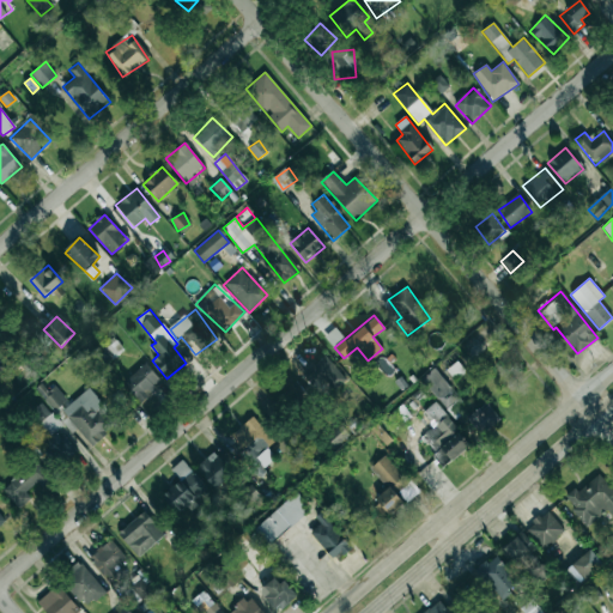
[(333,346),(344,338),(334,328),(325,337),(333,346)]
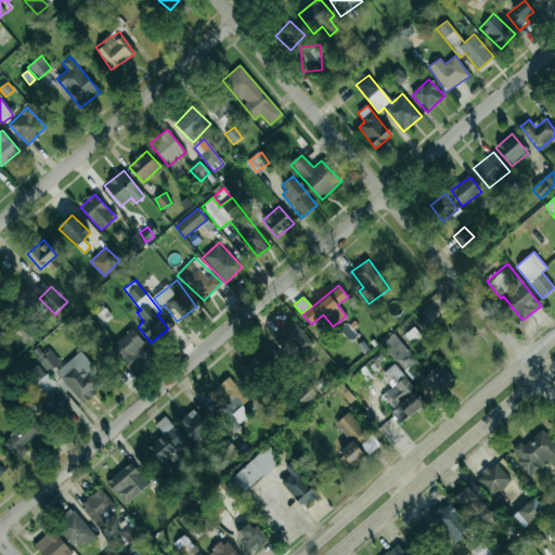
[(286,356),(297,347),(302,353),(314,344),(294,321),(273,340),(286,356)]
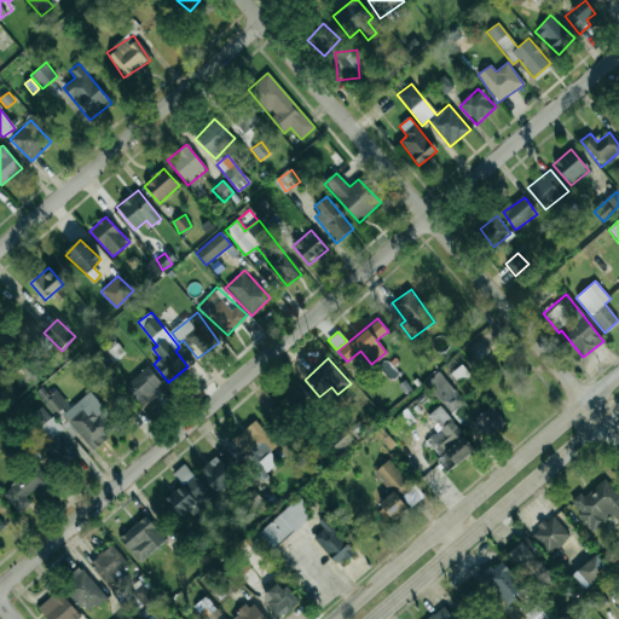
[(163,386),(146,366),(125,386),(142,405),(163,386)]
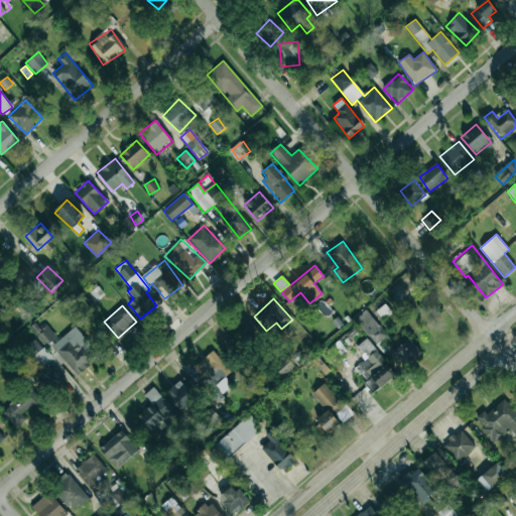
[(354,319),(381,351),(392,341),(364,310),(354,319)]
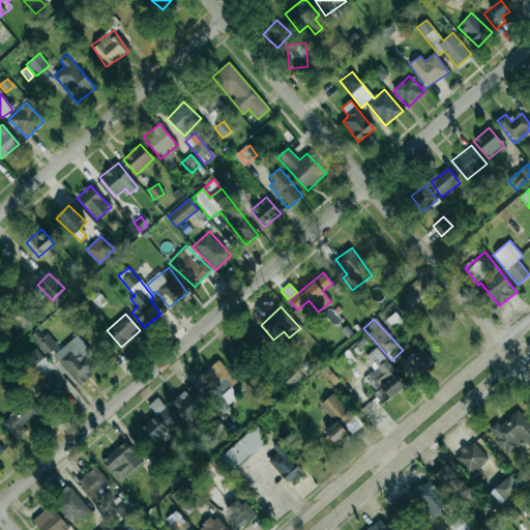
[(245,339),(257,351),(267,342),(255,329),(245,339)]
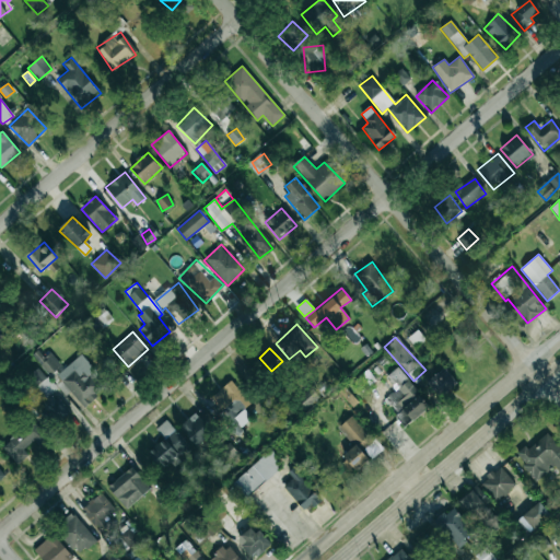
[(61,365),(50,352),(38,363),(50,375),(61,365)]
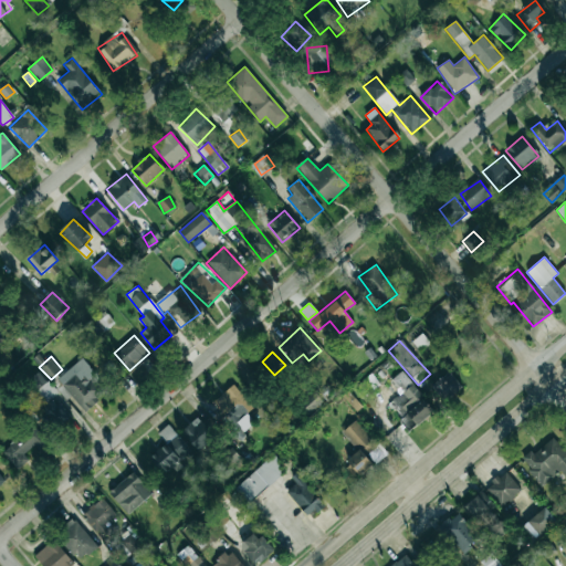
[(108,390),(80,359),(56,380),(85,412),(108,390)]
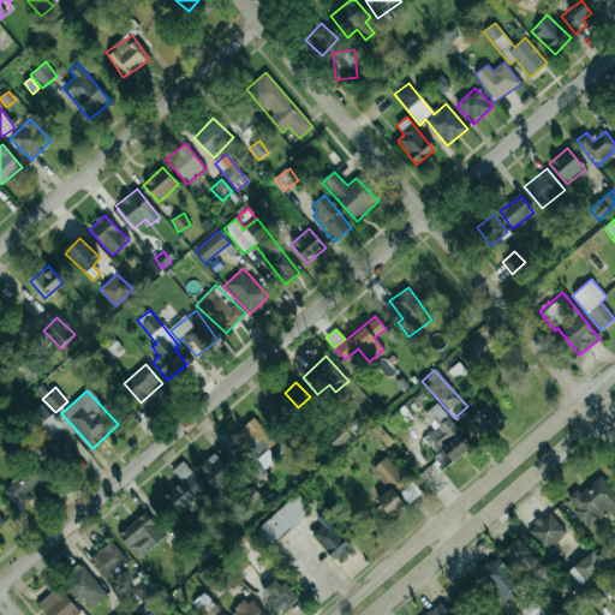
[(469,419),(484,437),(503,421),(488,402),(469,419)]
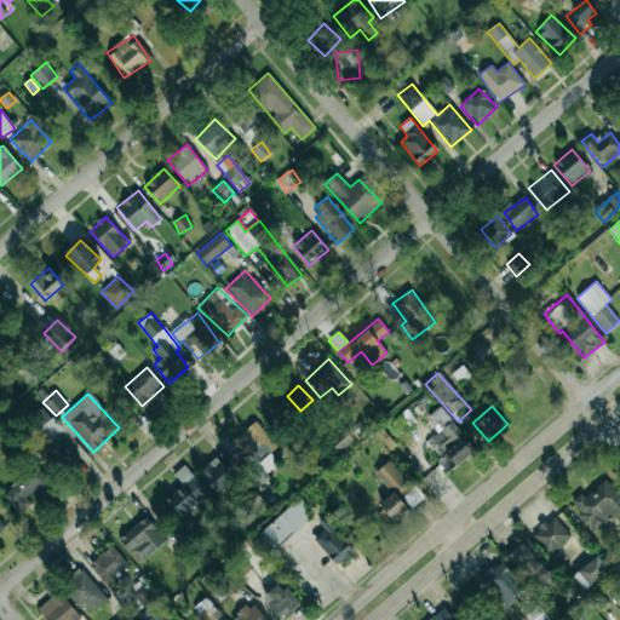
[(476,449),(440,407),(428,417),(440,431),(428,441),(441,458),(438,460),(448,472),(476,449)]
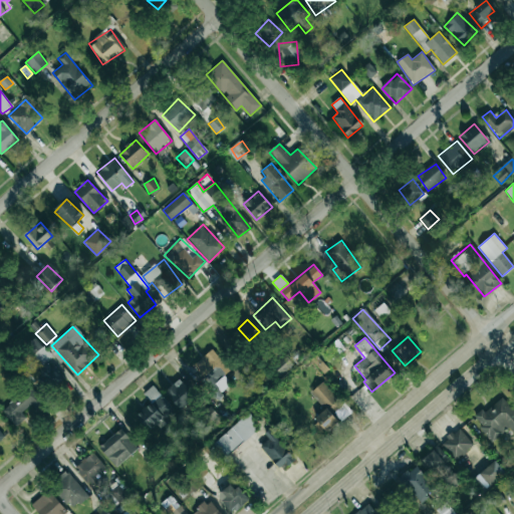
[(51,359),(46,346),(36,351),(41,363),(51,359)]
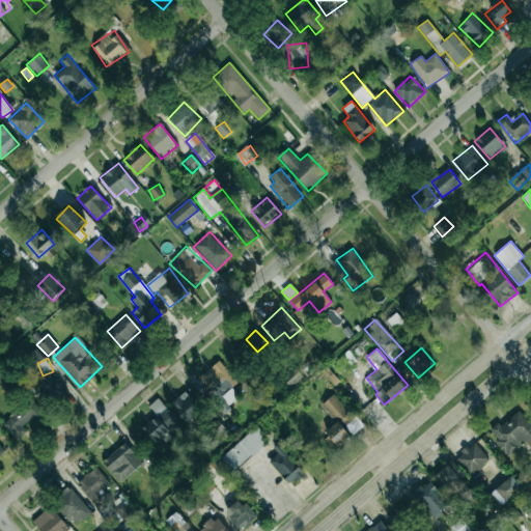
[(200,375),(216,398),(236,384),(220,361),(200,375)]
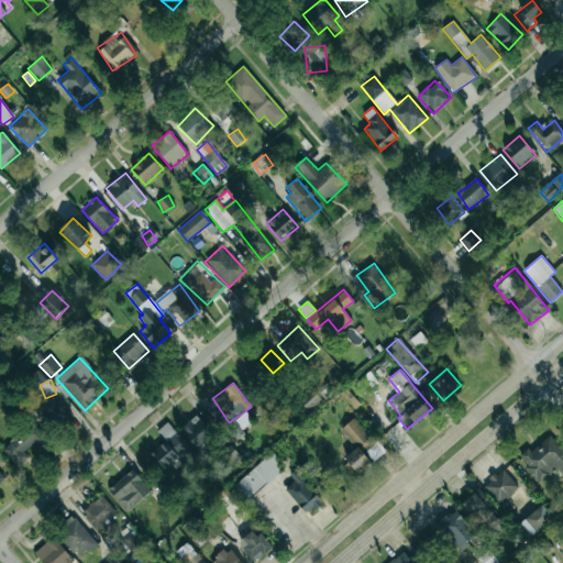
[(37,414),(54,430),(70,414),(54,397),(37,414)]
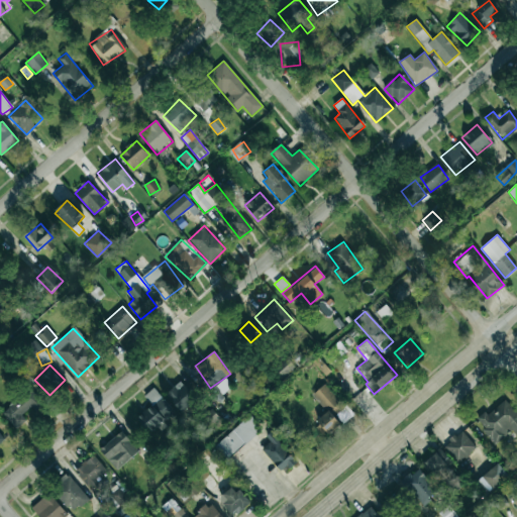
[(180,412),(197,400),(184,382),(167,395),(180,412)]
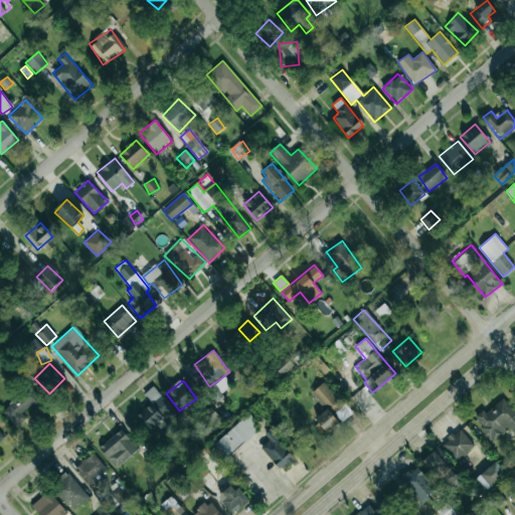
[(333,414),(343,406),(324,382),(311,392),(325,410),(312,420),(324,435),(339,422),(333,414)]
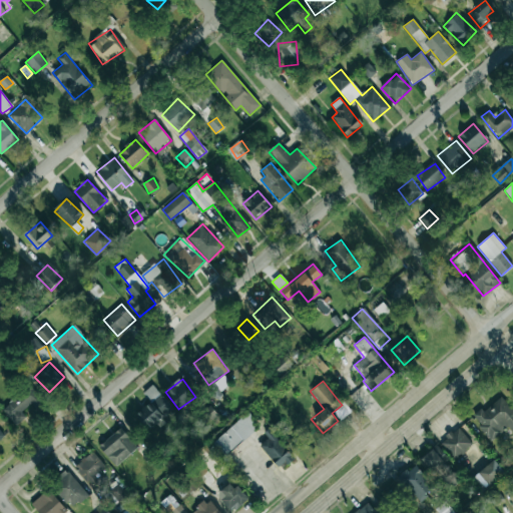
[(173,408),(152,385),(142,394),(150,402),(136,415),(149,430),(173,408)]
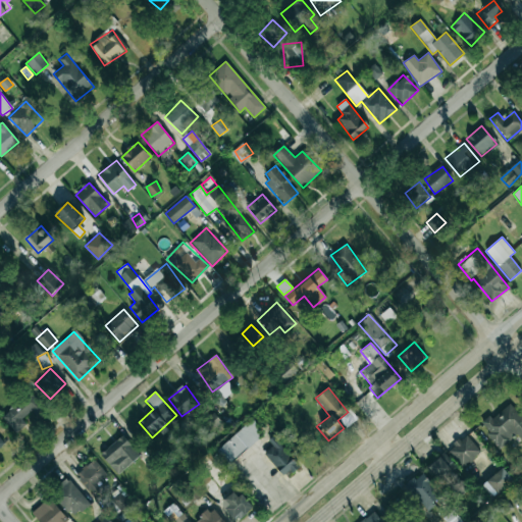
[(2,418),(16,434),(28,424),(25,421),(42,406),(30,393),(2,418)]
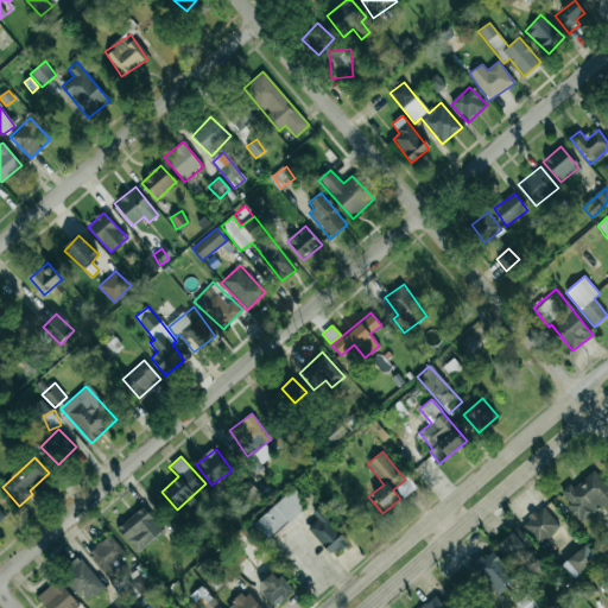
[(607,485),(594,468),(561,495),(582,521),(602,506),(607,513),(607,485)]
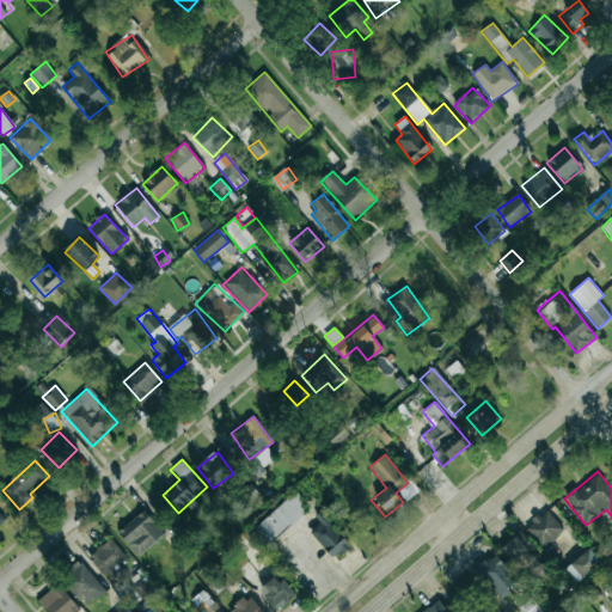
[(268,545),(310,508),(295,491),(254,528),(268,545)]
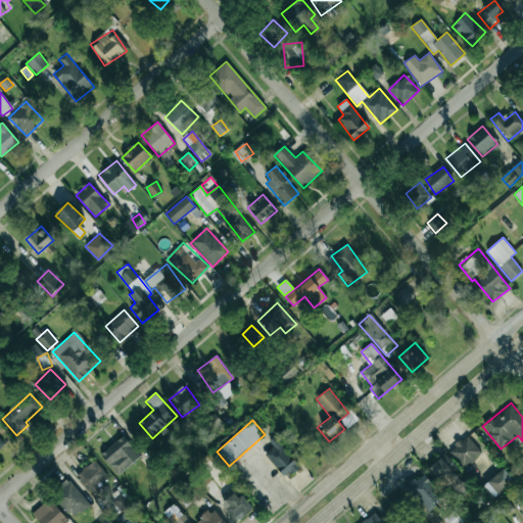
[(464,470),(482,453),(467,436),(448,453),(464,470)]
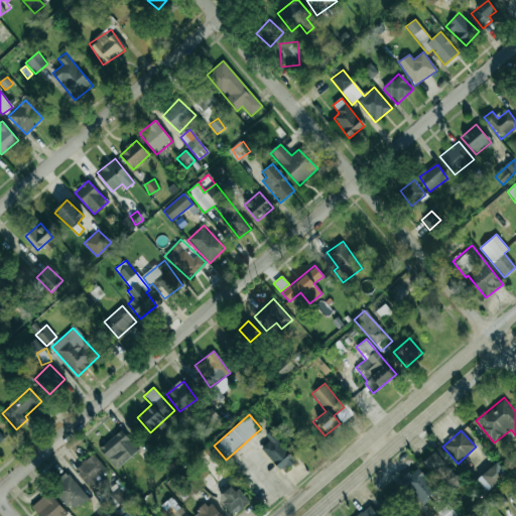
[(138,454),(124,431),(100,446),(114,469),(138,454)]
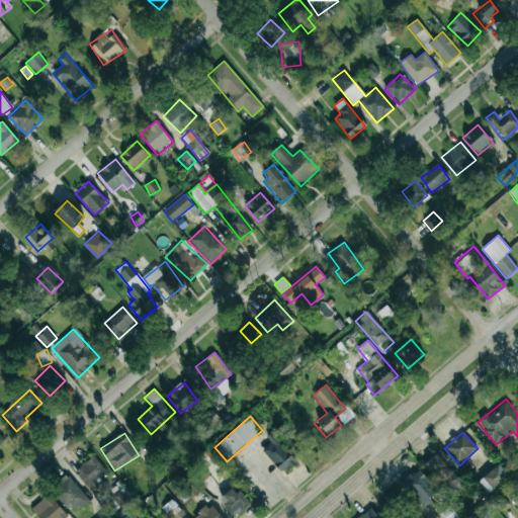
[(282,473),(295,462),(275,439),(262,450),(282,473)]
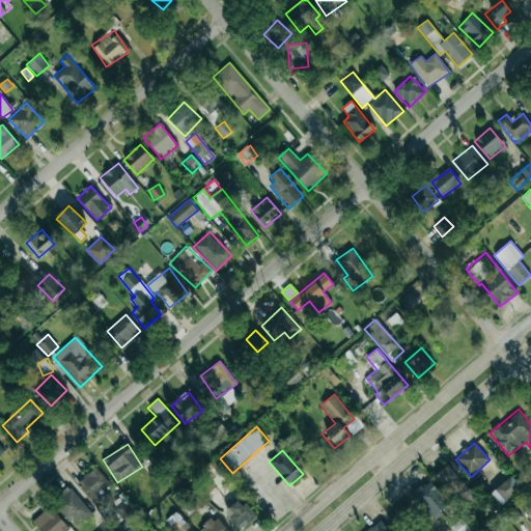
[(458,478),(448,465),(435,475),(446,488),(458,478)]
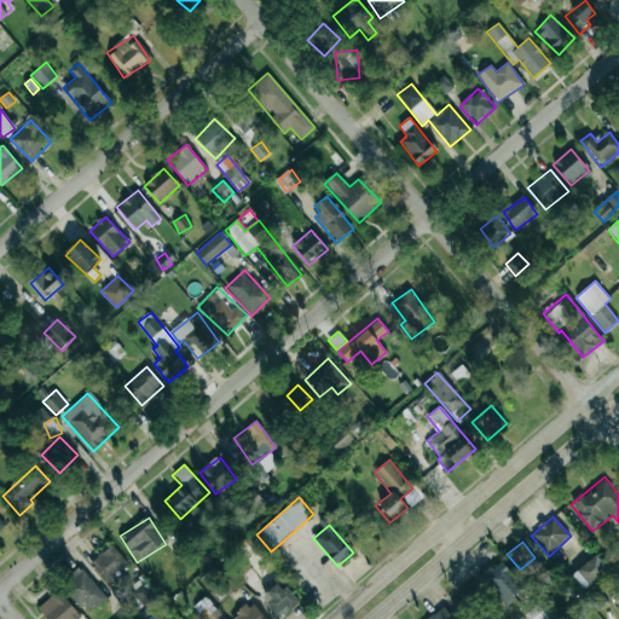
[(90,563),(109,586),(119,577),(115,573),(127,563),(111,544),(90,563)]
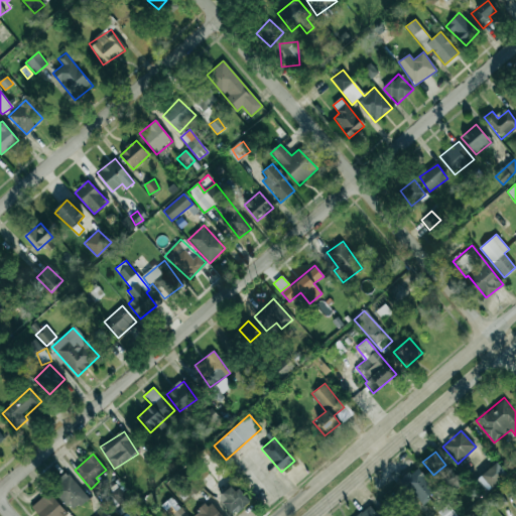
[(477,480),(487,492),(507,474),(497,463),(477,480)]
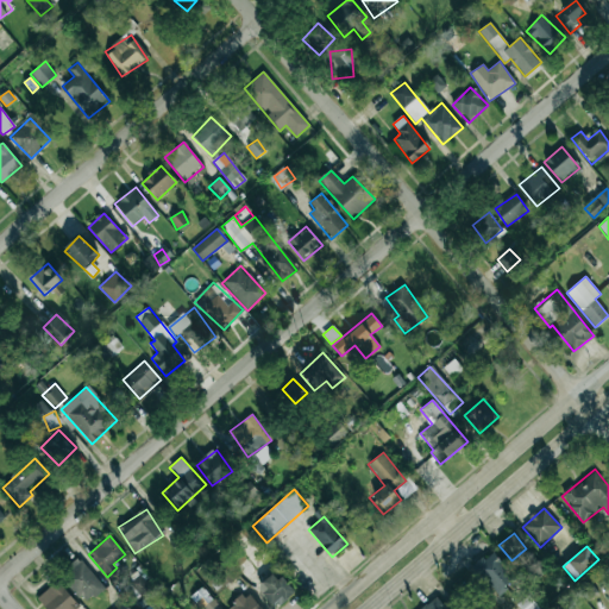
[(516,581),(494,551),(472,566),(495,597),(516,581)]
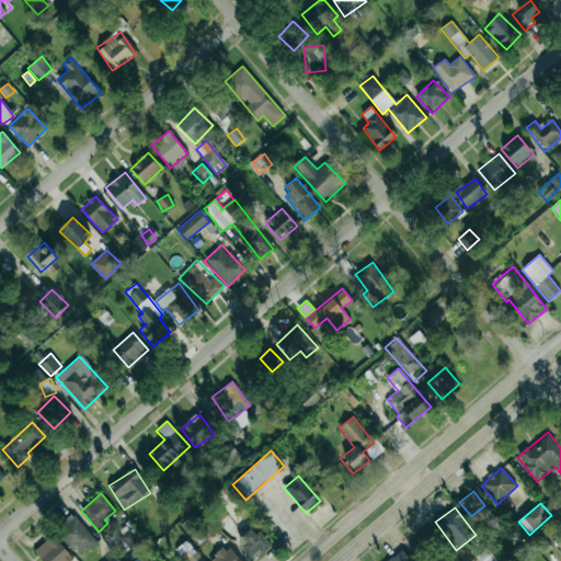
[(199,528),(206,540),(233,527),(228,515),(199,528)]
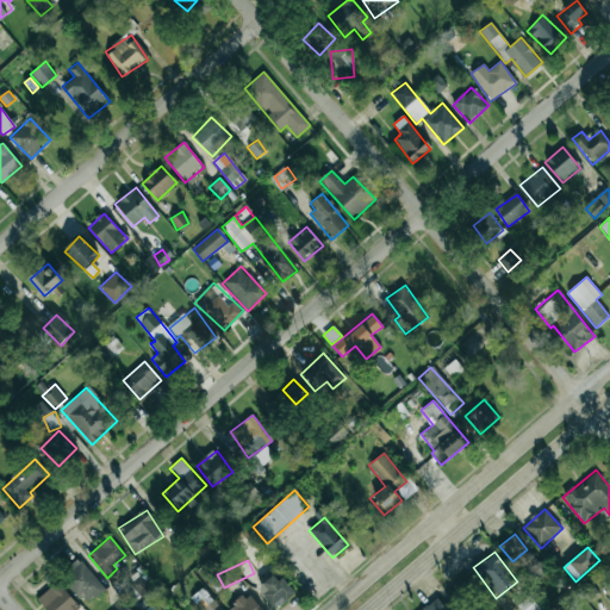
[(63,578),(83,605),(104,590),(83,562),(63,578)]
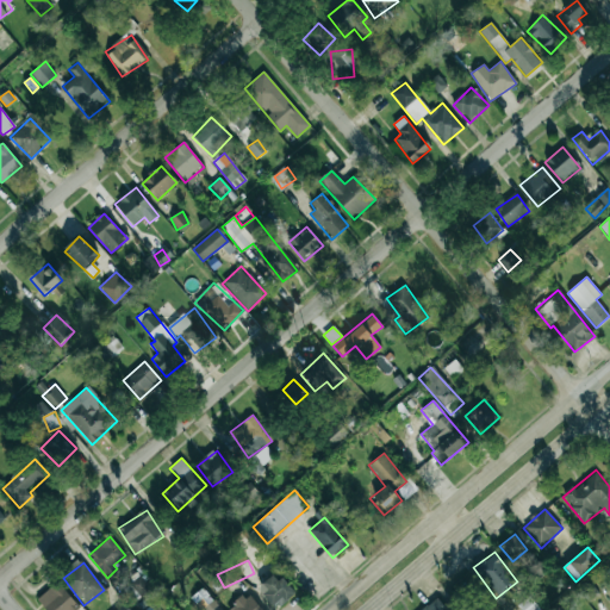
[(294,593),(275,573),(257,589),(277,609),(294,593)]
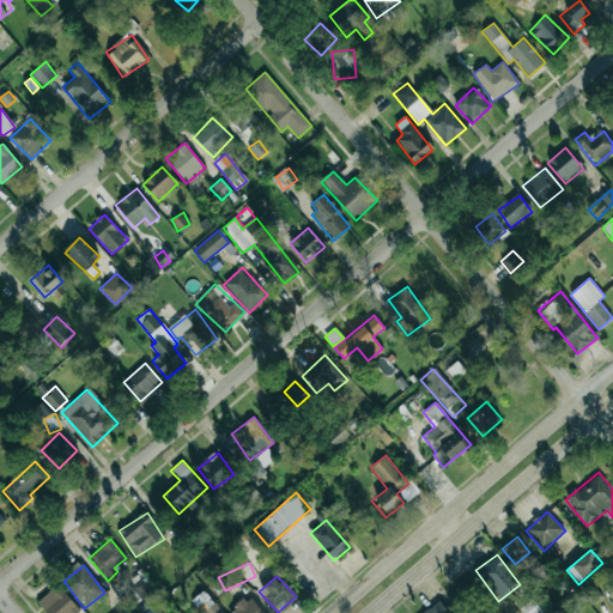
[(37,604),(46,612),(73,612),(79,608),(56,584),(37,604)]
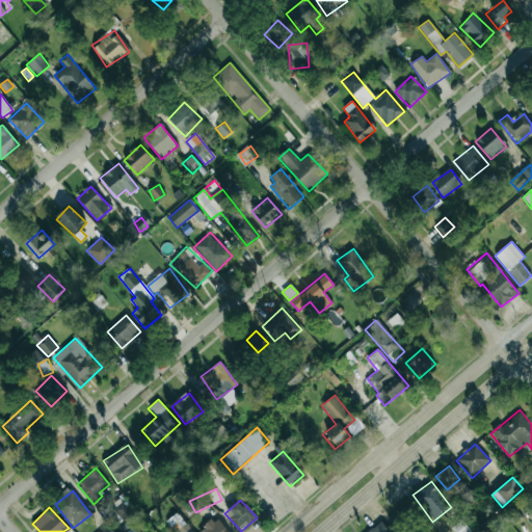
[(513,526),(523,517),(514,509),(505,516),(513,526)]
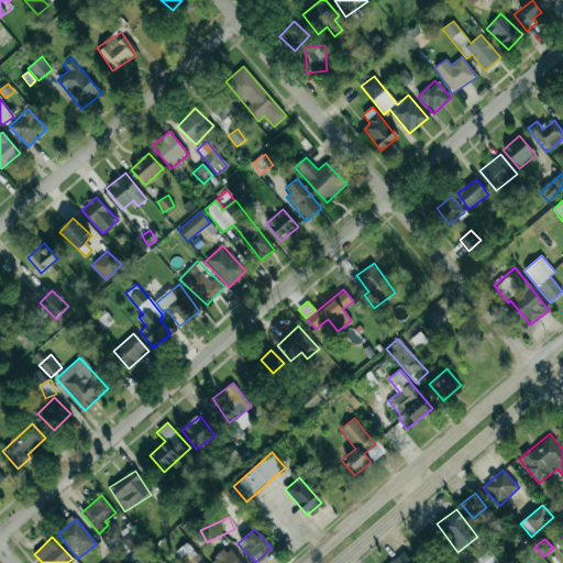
[(183,562),(196,555),(188,543),(176,551),(183,562)]
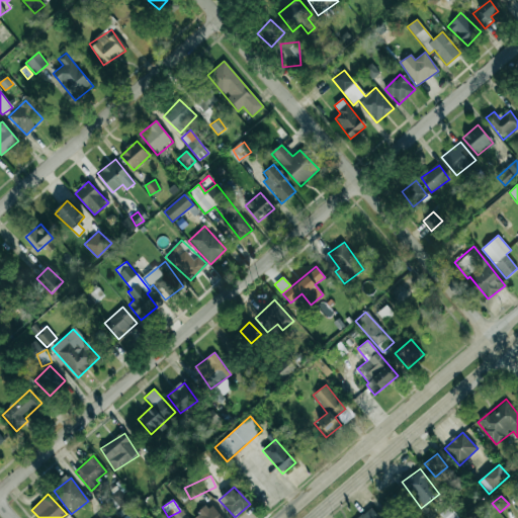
[(193,517),(223,517),(209,503),(193,517)]
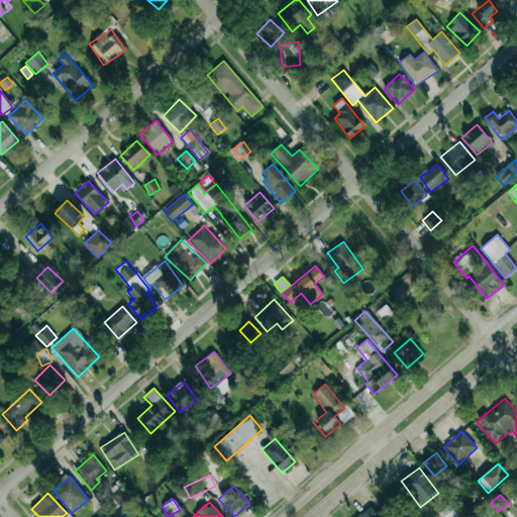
[(442,516),(457,516),(448,506),(439,513),(442,516)]
